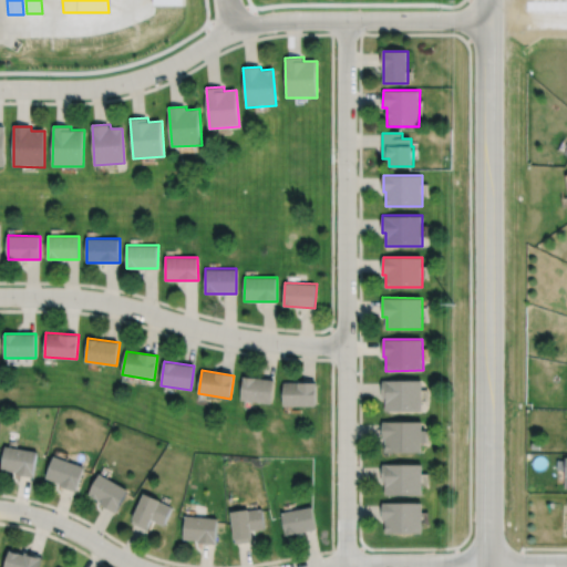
[(244,375),(240,400),(271,404),(275,380),(244,375)]
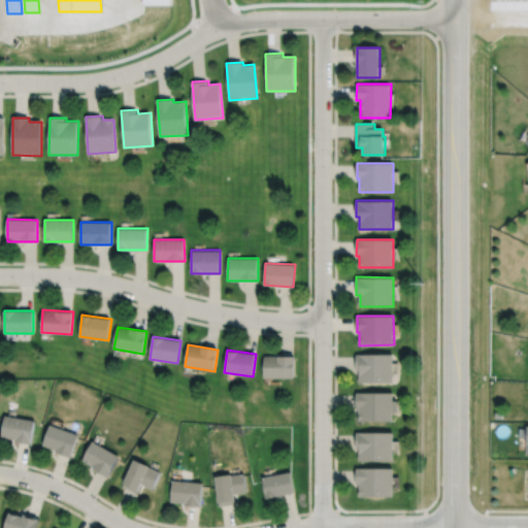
[(356,354),(356,370),(359,370),(359,383),(393,383),(393,354),(356,354)]
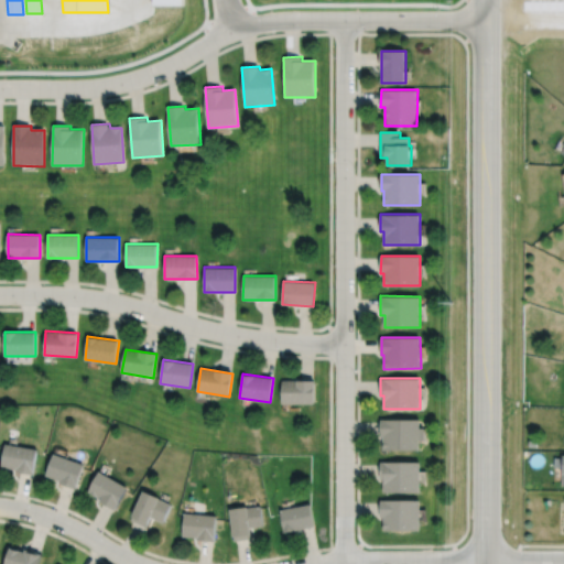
[(282,380),(282,402),(315,402),(315,380),(282,380)]
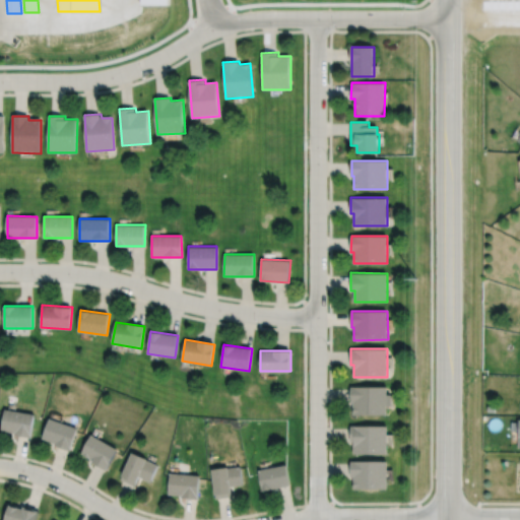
[(350,386),(350,402),(354,402),(354,414),(387,414),(387,386),(350,386)]
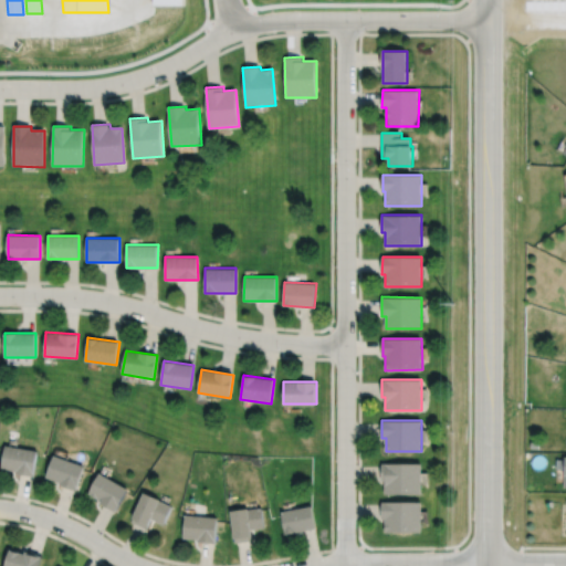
[(6,446),(1,470),(17,473),(17,475),(34,479),(39,451),(6,446)]
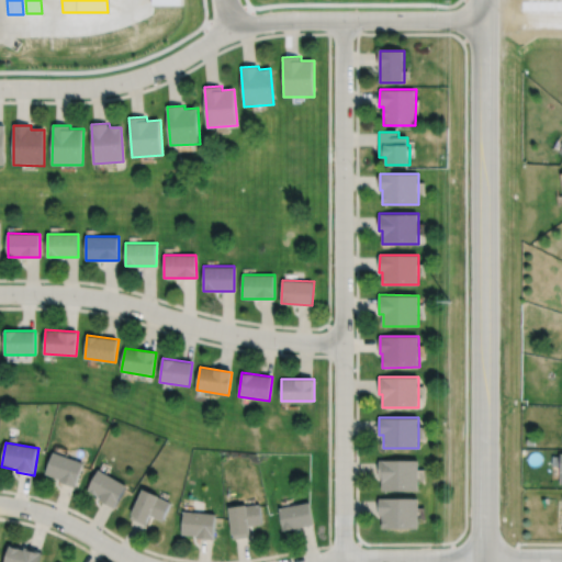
[(54,452),(45,474),(62,481),(60,483),(75,489),(85,463),(54,452)]
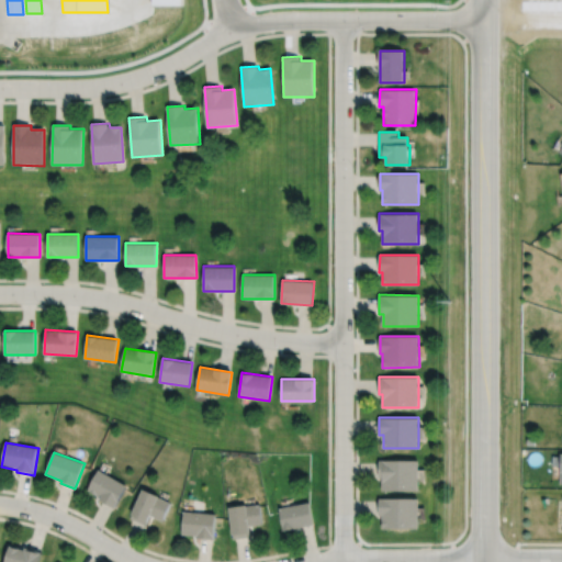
[(379,460),(379,476),(382,476),(382,491),(418,491),(417,459),(379,460)]
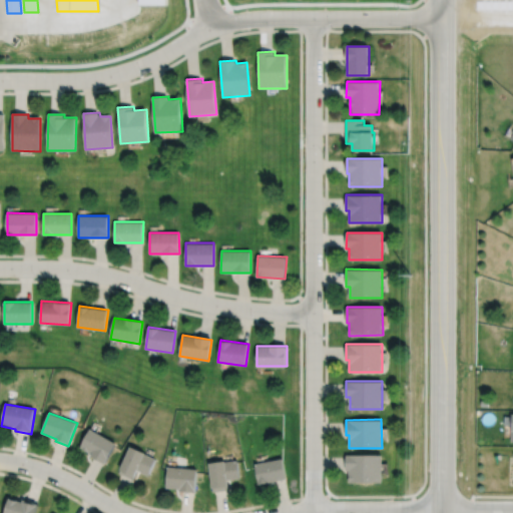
[(91,429),(80,447),(92,454),(90,457),(103,464),(116,443),(91,429)]
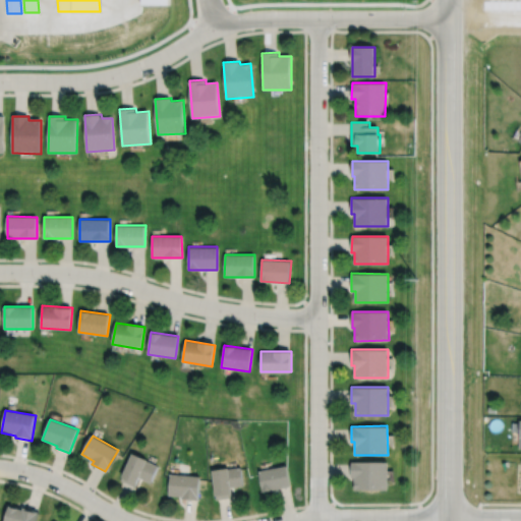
[(120,479),(132,453),(160,465),(152,482),(140,476),(135,486),(120,479)]
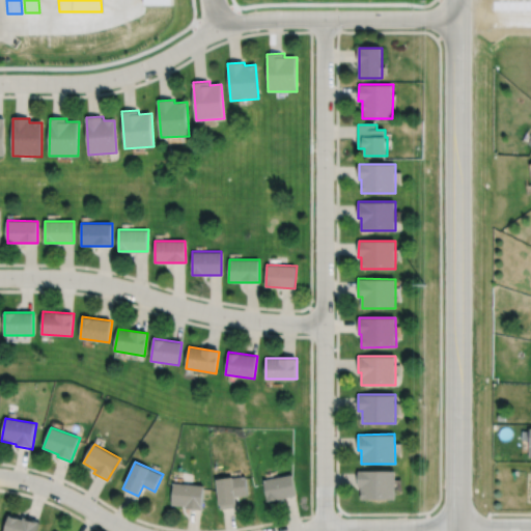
[(358,470),(358,487),(362,487),(362,499),(395,499),(395,470),(358,470)]
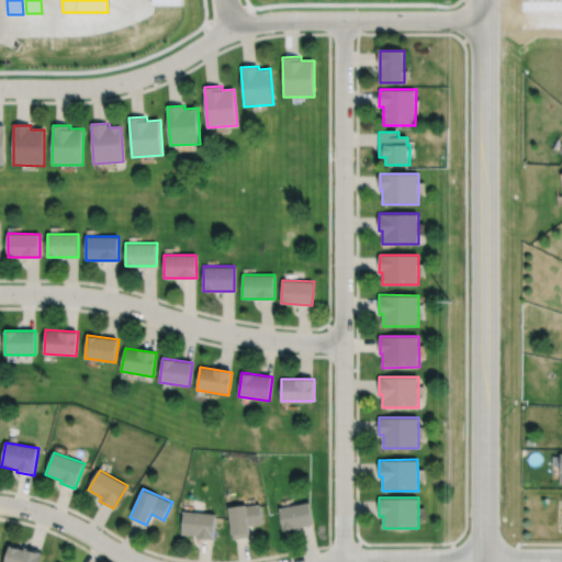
[(279,507),(283,529),(313,524),(308,502),(279,507)]
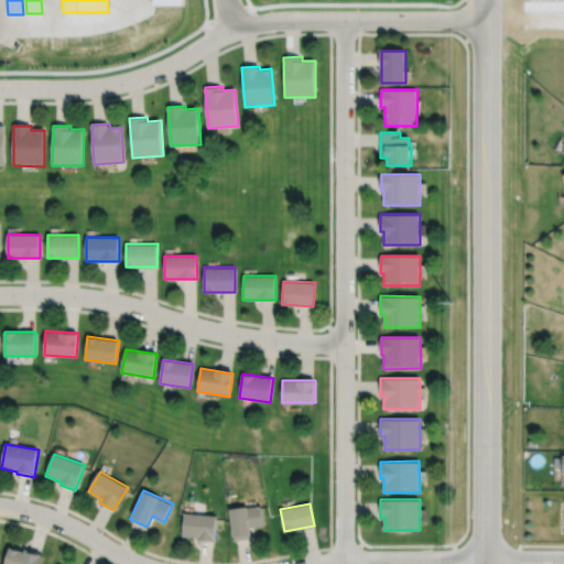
[(230,509),(234,540),(251,538),(249,528),(263,525),(260,506),(230,509)]
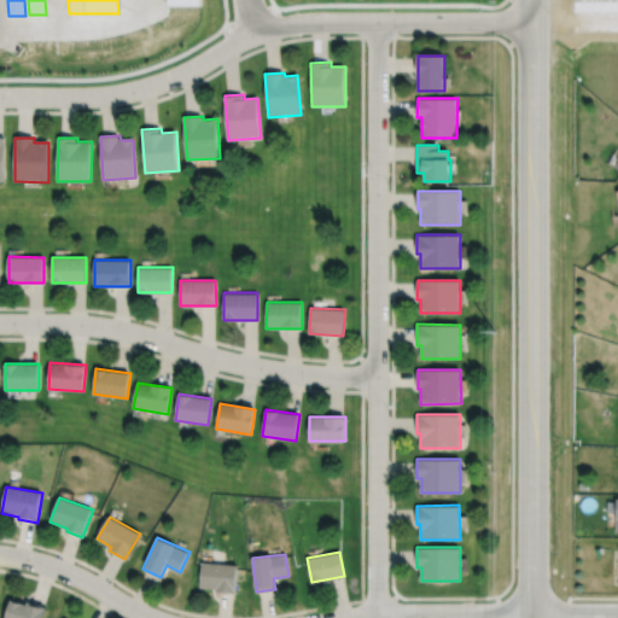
[(203,563),(200,586),(216,588),(216,589),(235,592),(238,566),(203,563)]
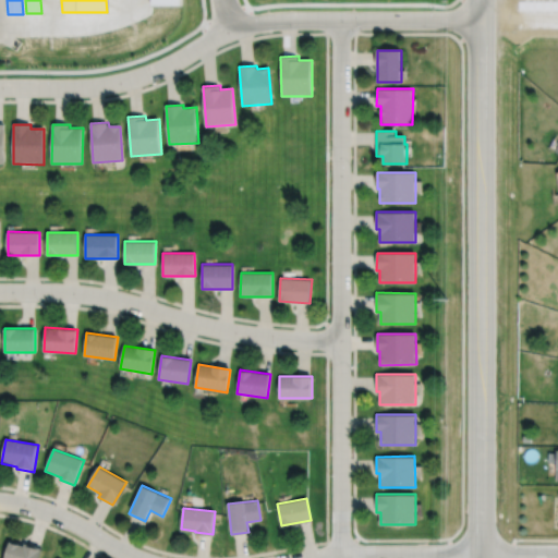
[(4,557),(38,557),(41,548),(23,543),(22,545),(10,541),(4,557)]
